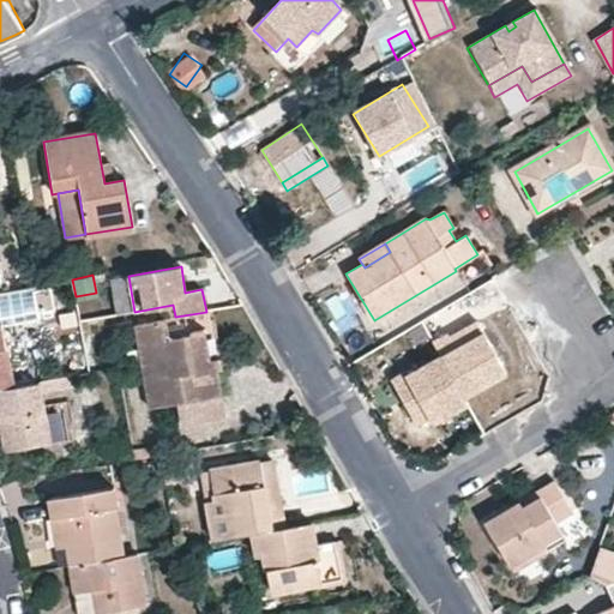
[(167,317),(138,321),(152,405),(181,402),(186,425),(228,416),(220,357),(217,345),(208,347),(205,331),(170,336),(167,317)]
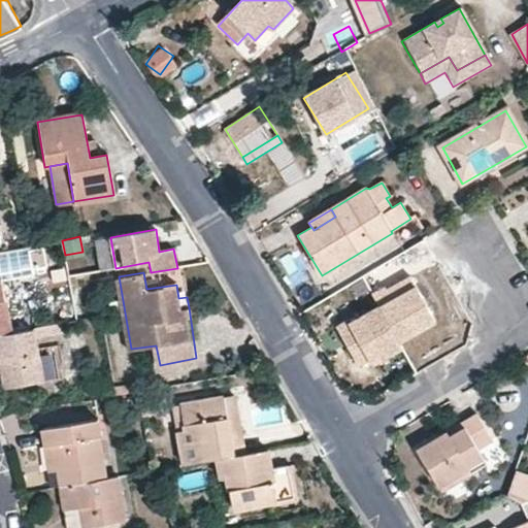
[(0,334),(11,332),(2,278),(0,278),(0,334)]
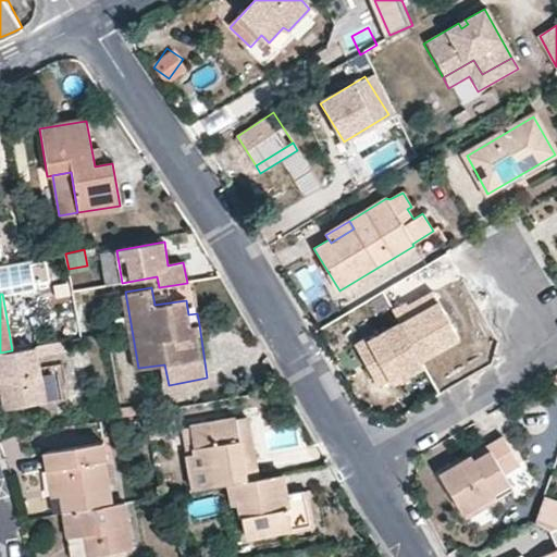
[(48,345),(49,357),(62,354),(61,343),(48,345)]
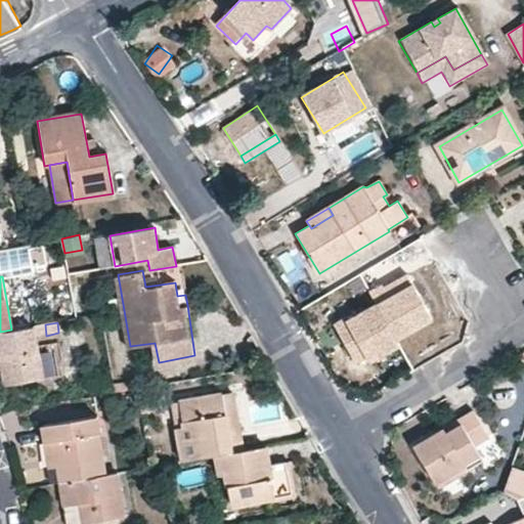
[(0,332),(0,357),(5,386),(44,378),(34,326),(11,330),(0,332)]
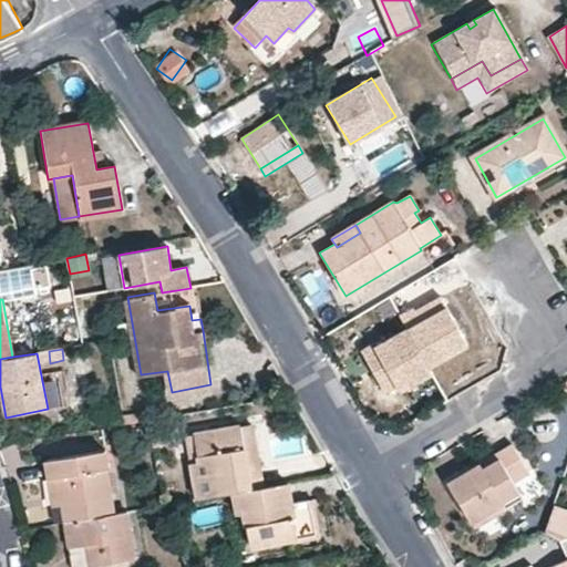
[(148,421),(147,412),(123,415),(125,424),(148,421)]
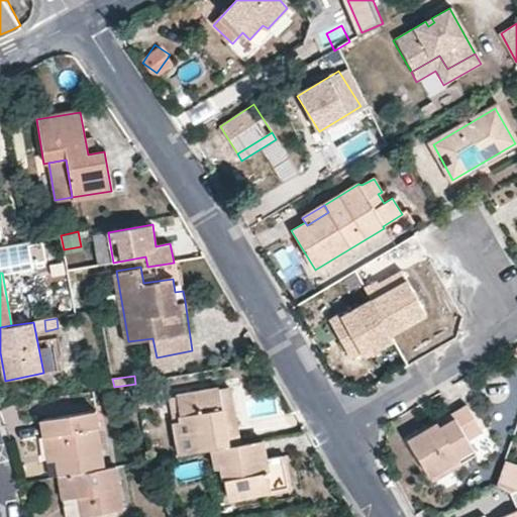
[(227,423),(237,422),(232,387),(219,389),(227,423)]
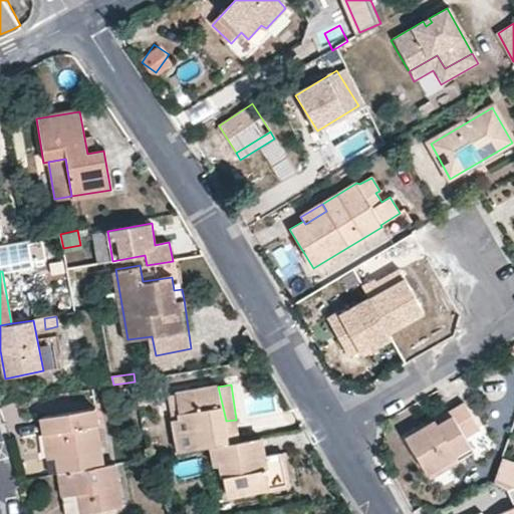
[(226,421),(218,387),(177,395),(182,419),(173,420),(179,453),(211,447),(240,442),(236,420),(226,421)]
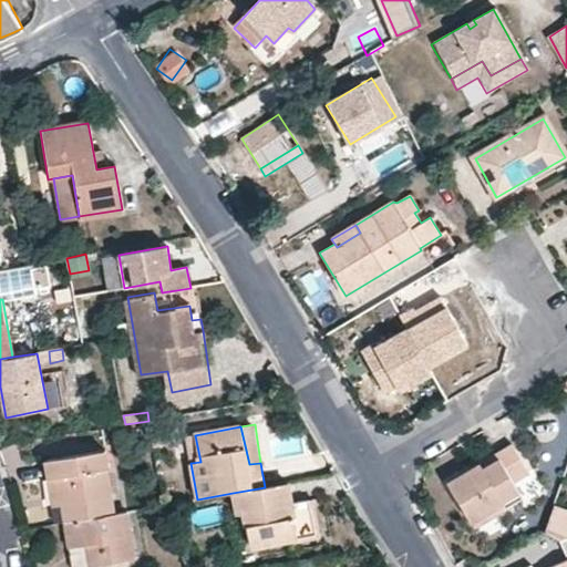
[(195,435),(186,436),(191,463),(200,462),(195,435)]
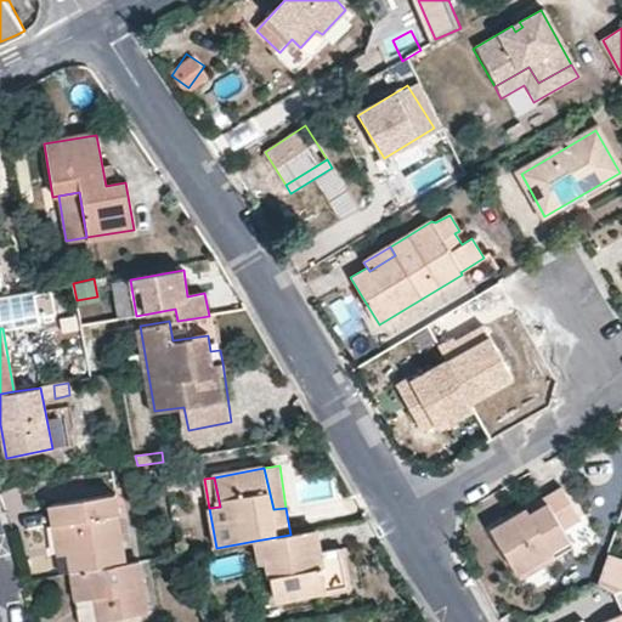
[(530,515),(527,510),(491,531),(515,571),(539,558),(543,565),(572,547),(561,527),(578,518),(561,490),(546,499),(549,505),(530,515)]
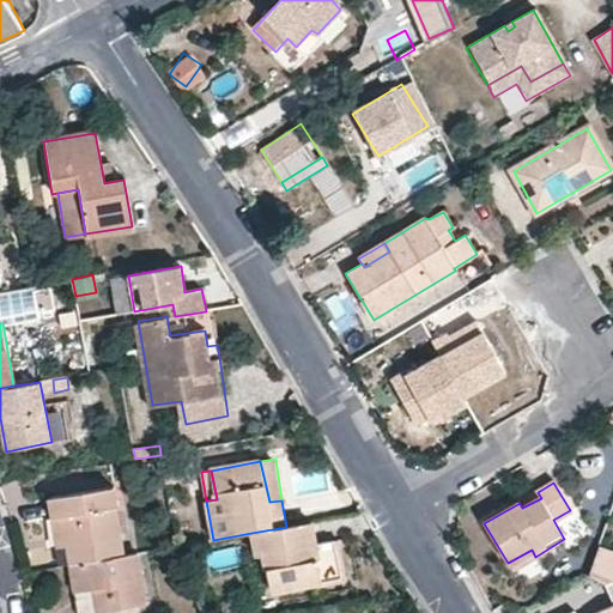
[(125,554),(113,489),(49,499),(52,519),(64,517),(68,546),(71,564),(125,554)]
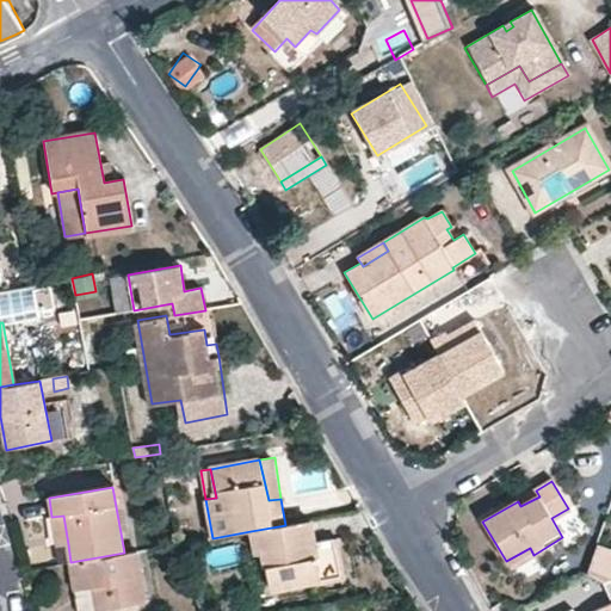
[(518,501),(520,506),(539,497),(536,491),(518,501)]
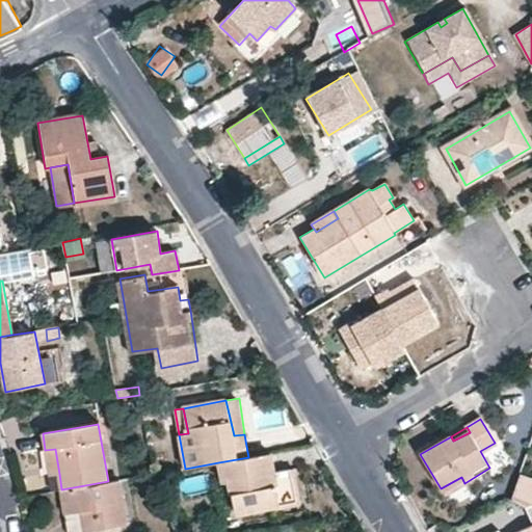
[(49,475),(59,474),(55,449),(45,450),(49,475)]
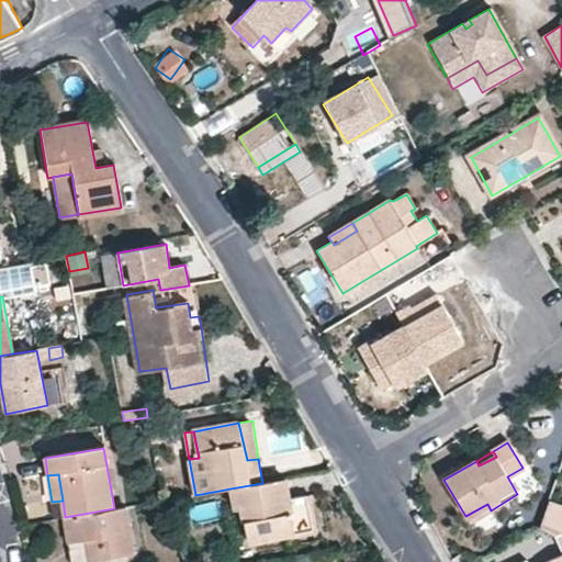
[(288,479),(278,480),(281,498),(290,497),(288,479)]
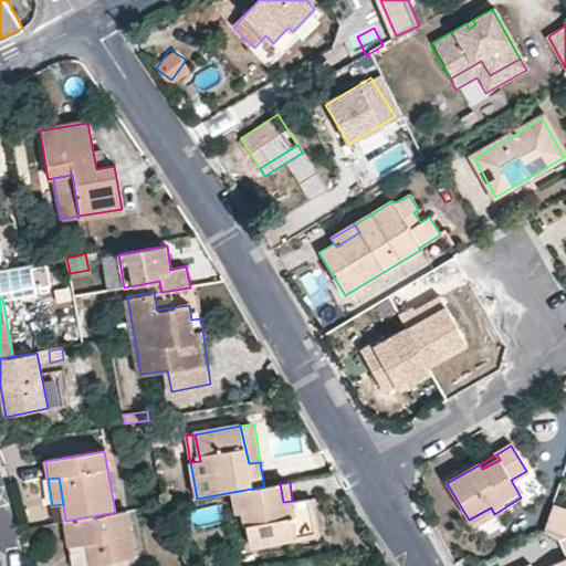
[(244,523),(247,524),(250,545),(297,537),(297,534),(314,532),(310,499),(292,501),(283,502),(280,483),(264,486),(232,492),(237,512),(243,513),(244,523)]
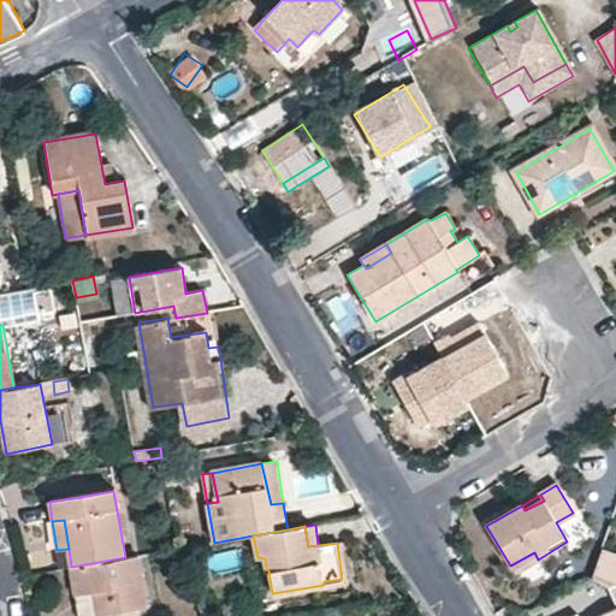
[(342,542),(337,543),(342,579),(324,581),(324,585),(324,590),(349,584),(342,542)]
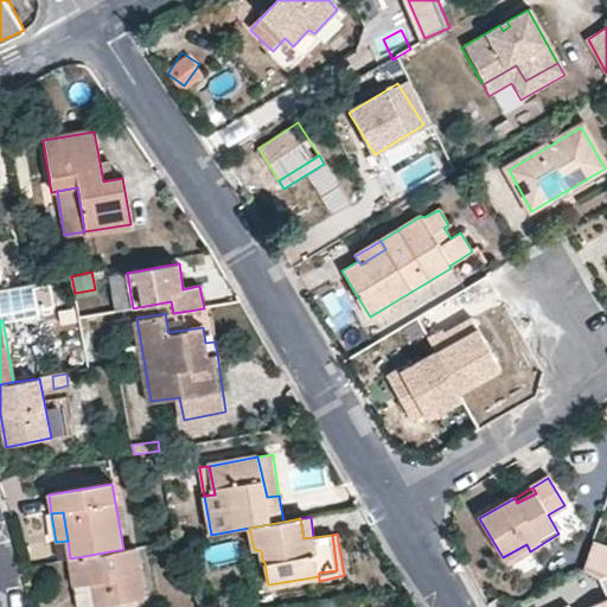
[(599,580),(606,599),(606,545),(593,542),(583,569),(599,580)]
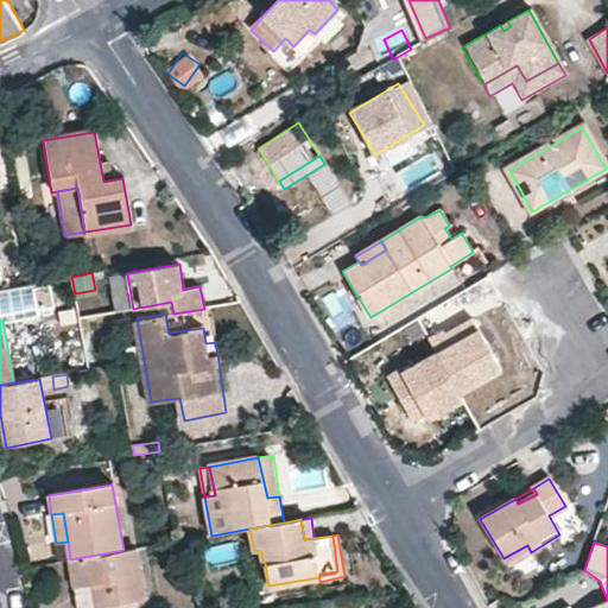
[(504,558),(508,567),(531,552),(527,545),(504,558)]
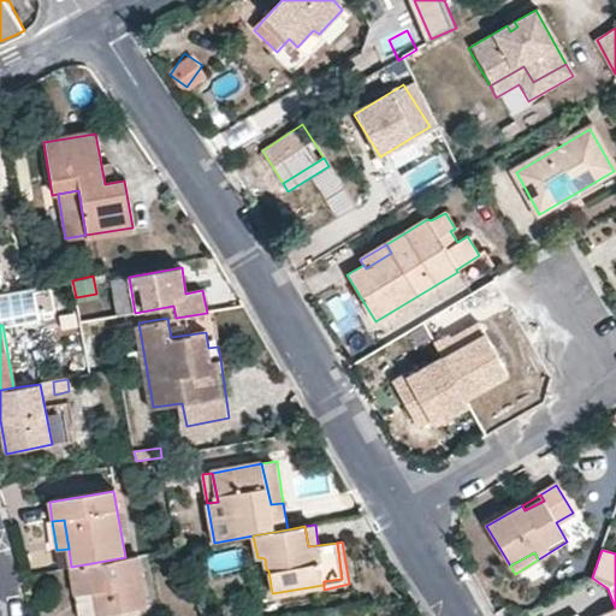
[(71,567),(76,594),(94,591),(99,614),(147,605),(138,555),(125,557),(71,567)]
